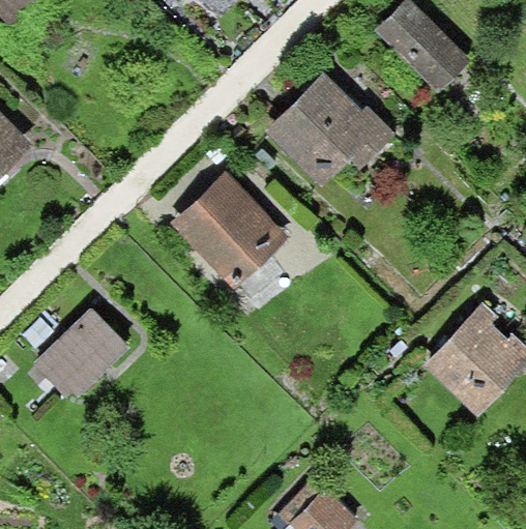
[(0,0),(0,9),(13,24),(38,0),(0,0)]
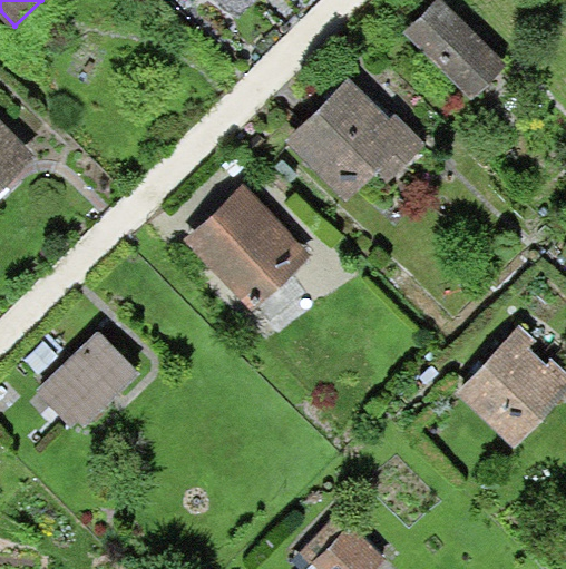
[(443,0),(436,0),(408,28),(474,96),(506,65),(443,0)]
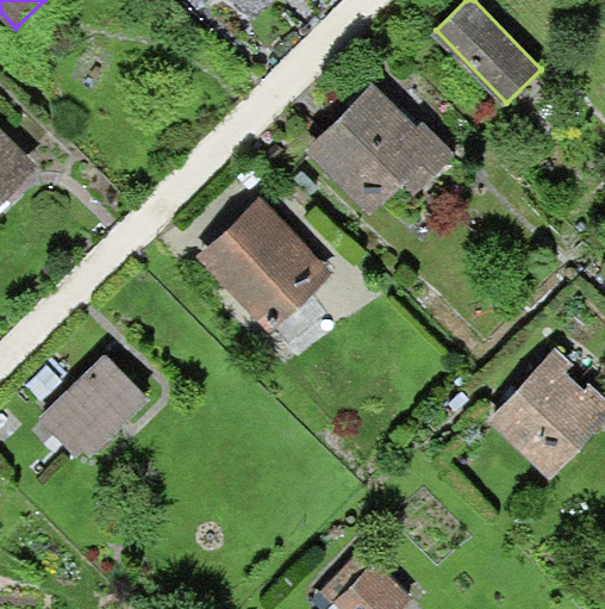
[(375,85),(304,149),(367,218),(401,187),(411,197),(457,154),(425,118),(415,128),(375,85)]
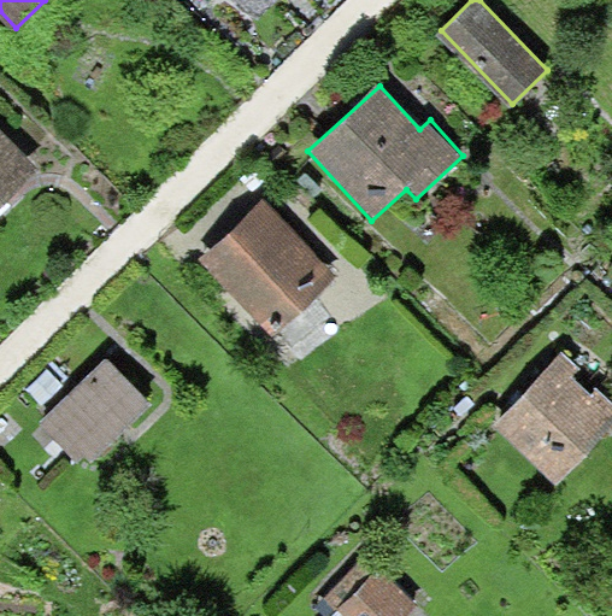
[(0,124),(0,201),(39,169),(0,124)]
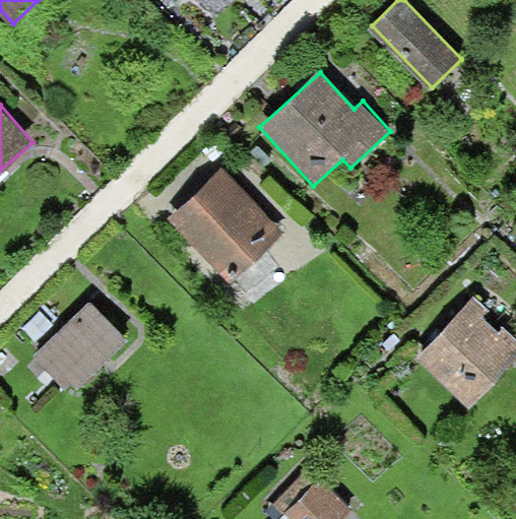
[(222,171),(169,217),(226,281),(279,236),(222,171)]
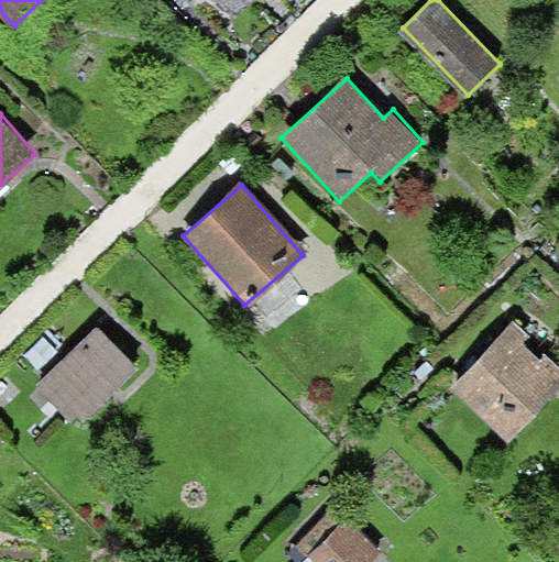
[(558,348),(523,311),(448,385),(505,442),(558,388),(558,348)]
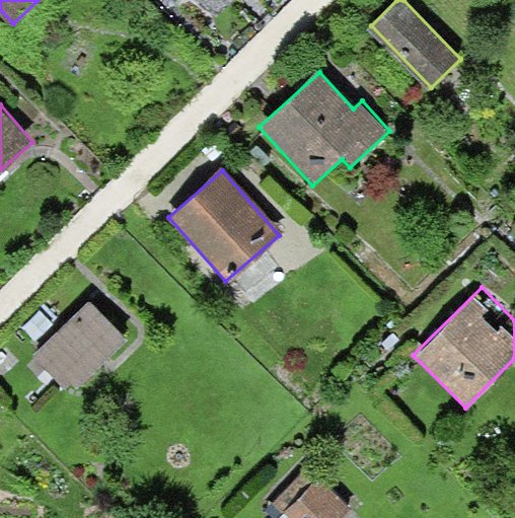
[(90,299),(31,351),(65,388),(124,338),(90,299)]
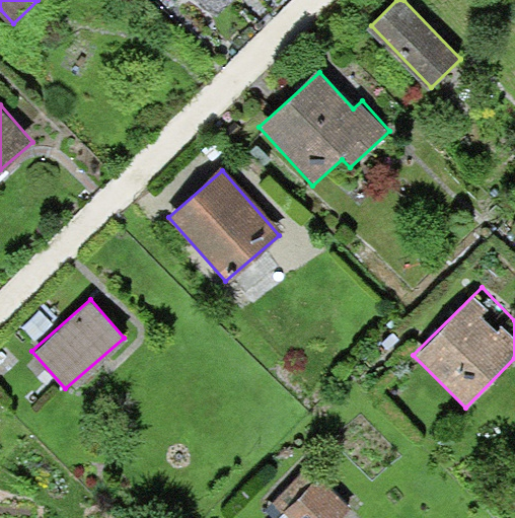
[(320,475),(277,517),(343,517),(353,508),(320,475)]
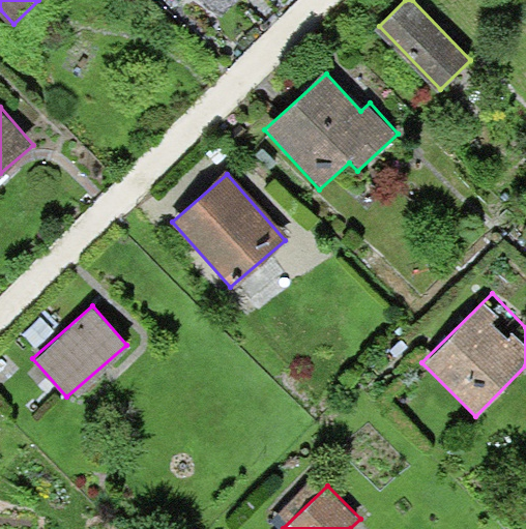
All buildings are outlined.
